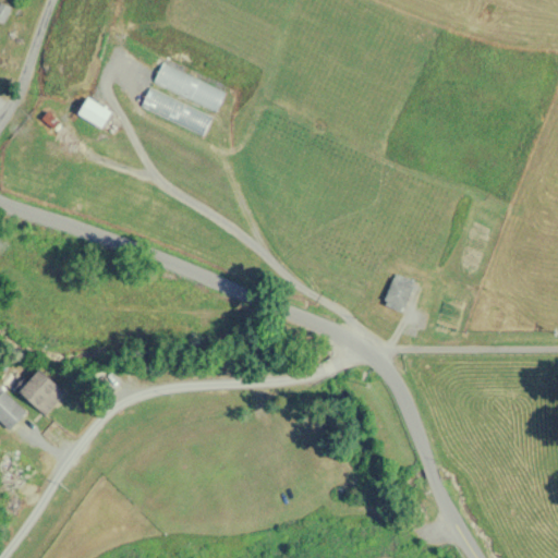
[(153,84),(216,110),(225,91),(160,63),(153,84)]
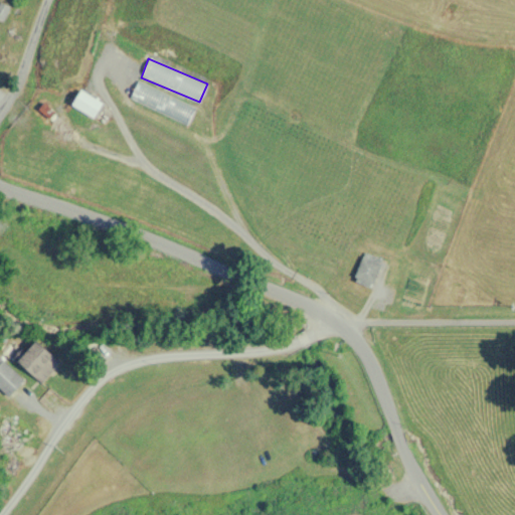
[(188,124),(195,106),(136,81),(128,100),(188,124)]
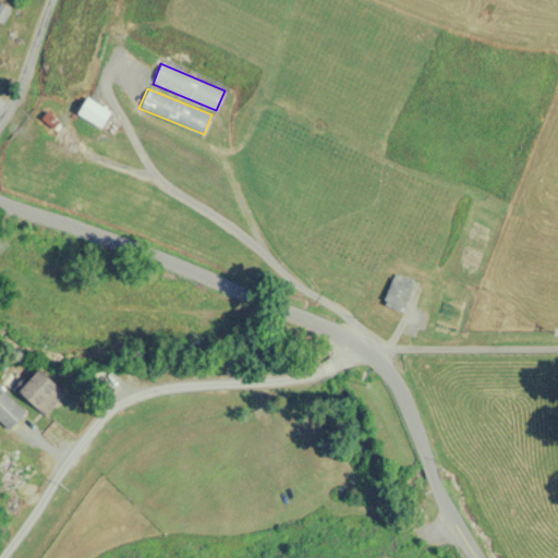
[(76,114),(100,130),(110,113),(86,97),(76,114)]
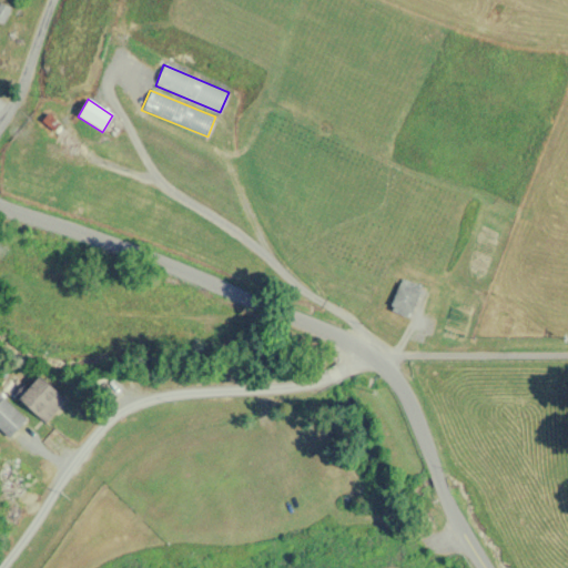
[(387,307),(408,317),(423,286),(402,277),(387,307)]
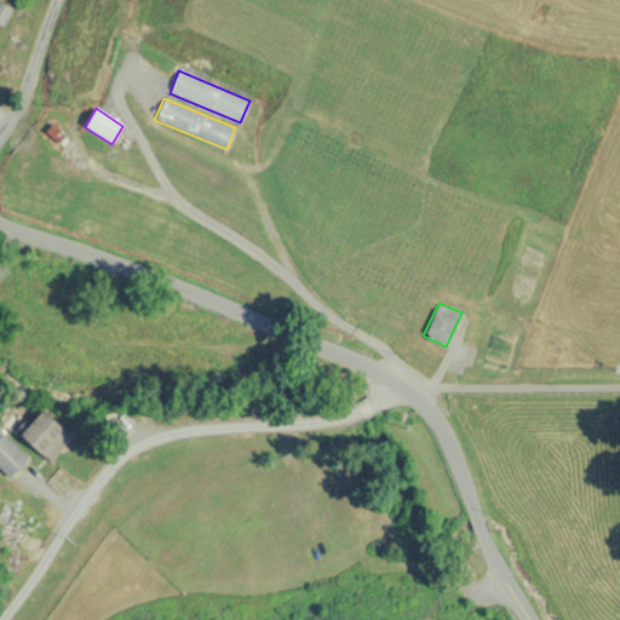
[(49,463),(72,440),(42,409),(19,434),(49,463)]
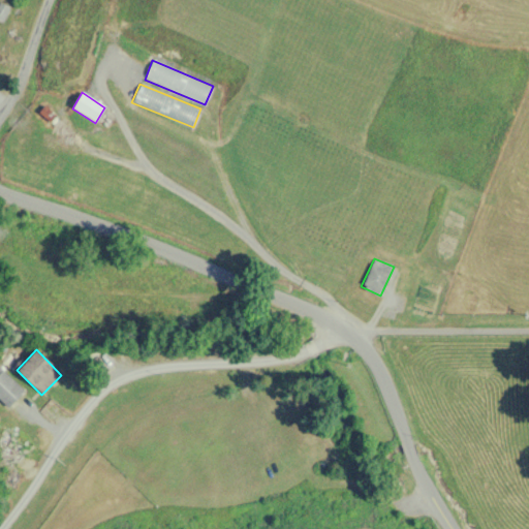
[(24,392),(0,368),(0,401),(7,408),(24,392)]
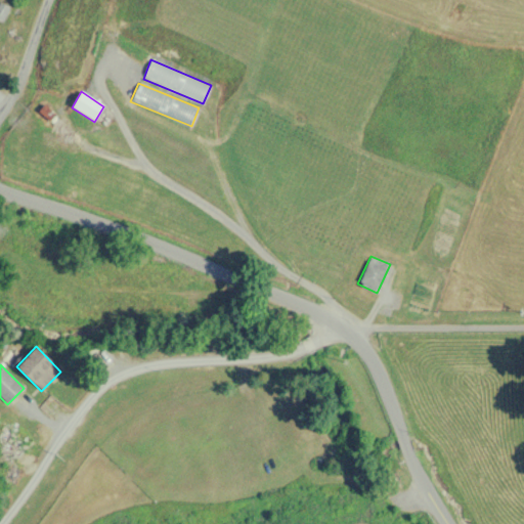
[(0,463),(10,472),(31,448),(6,428),(0,435),(0,441),(3,444),(0,448),(0,463)]
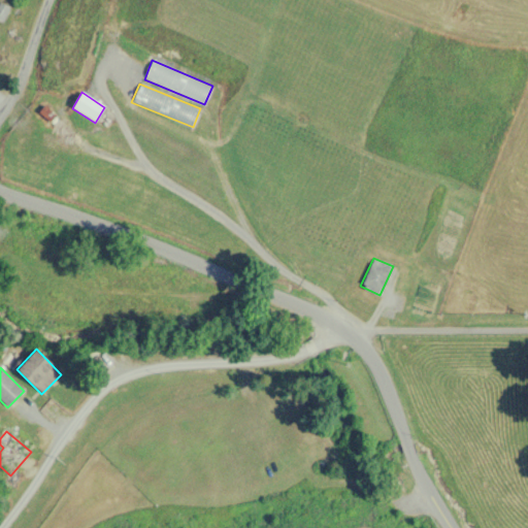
All buildings are outlined.
